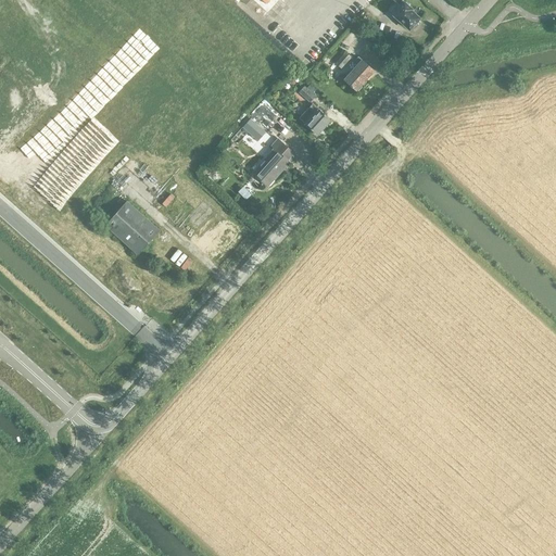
[(392,0),(401,8),(394,15),(409,29),(419,19),(411,11),(412,10),(402,1),(402,0),(392,0)]
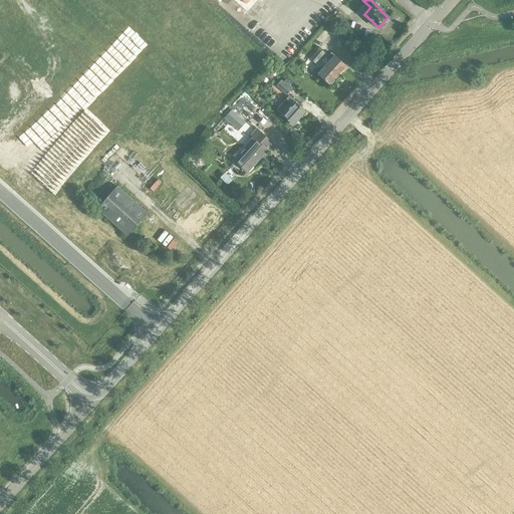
[(320,48),(310,59),(315,63),(324,53),(320,48)]
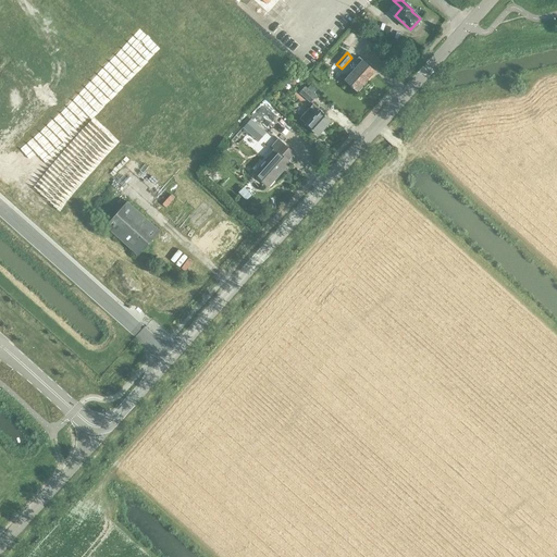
[(357,91),(374,72),(358,57),(355,61),(358,64),(344,79),(357,91)]
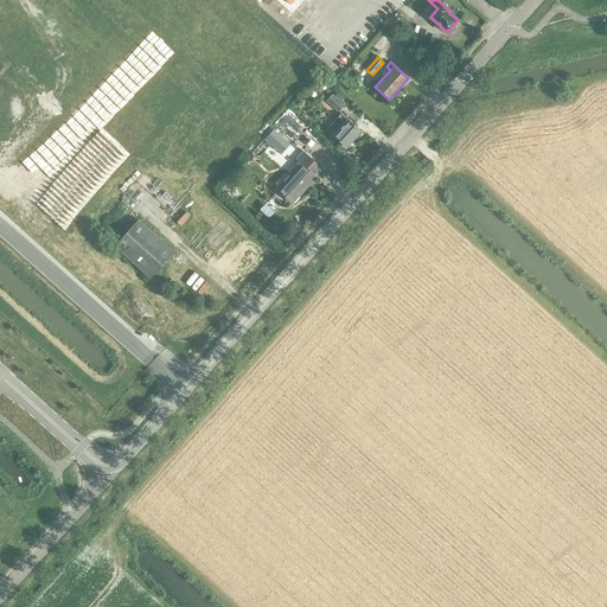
[(338,113),(344,106),(331,96),(326,102),(338,113)]
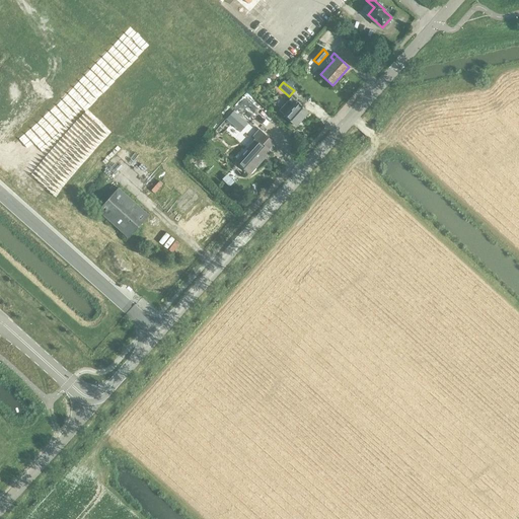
[(295,126),(308,112),(297,102),(297,103),(291,97),(287,102),(293,107),(285,117),(295,126)]
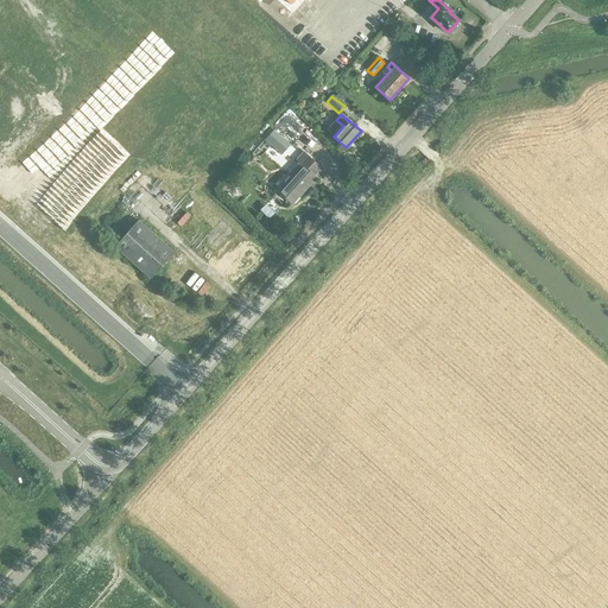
[(282,153),(290,144),(273,130),(265,139),(282,153)]
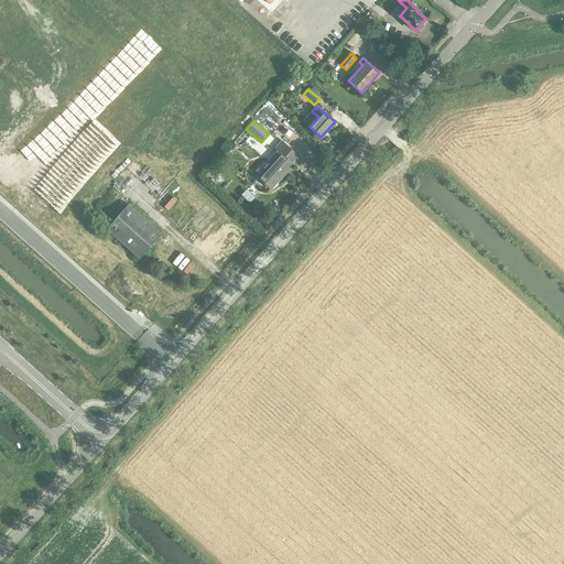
[(291,163),(297,155),(281,141),(274,149),(280,153),(258,177),(271,190),(293,165),(291,163)]
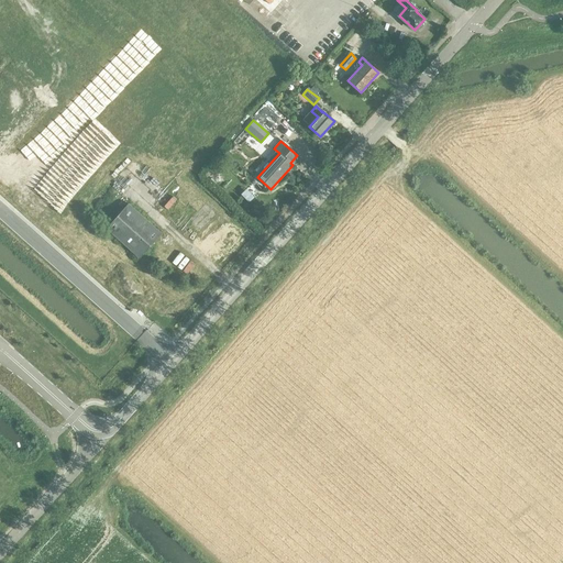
[(139,258),(161,233),(128,203),(106,229),(139,258)]
